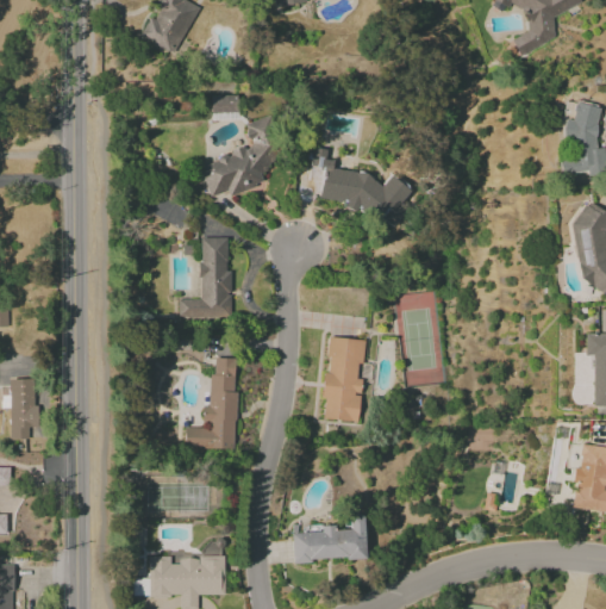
[(142,36),(177,53),(199,5),(187,0),(161,0),(158,18),(151,17),(142,36)]
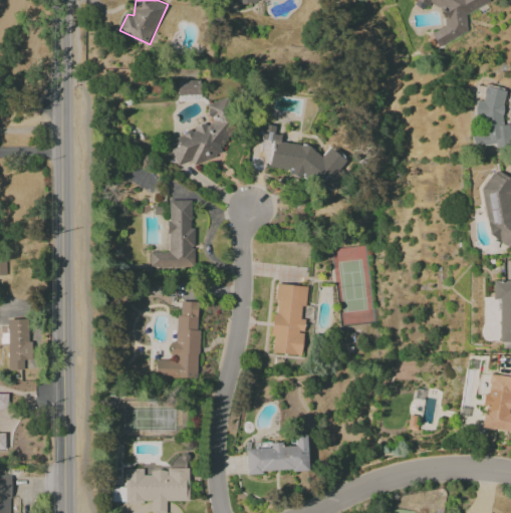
[(473,30),(466,14),(492,2),(491,0),(417,0),(421,7),(437,0),(448,25),(433,32),(440,46),(473,30)]
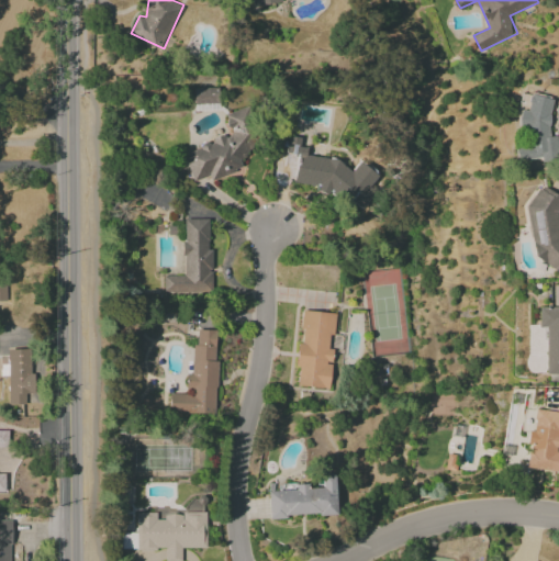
[(556,98),(532,93),(528,109),(522,108),(520,122),(532,125),(527,144),(521,143),(518,155),(556,163),(558,152),(558,135),(548,133),(556,98)]
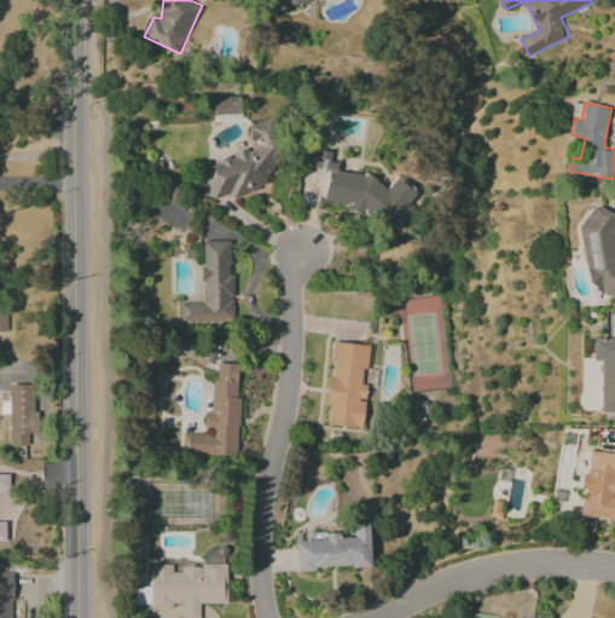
[(204,165),(213,200),(235,194),(236,196),(271,186),(266,172),(283,167),(270,119),(250,125),(256,150),(204,165)]
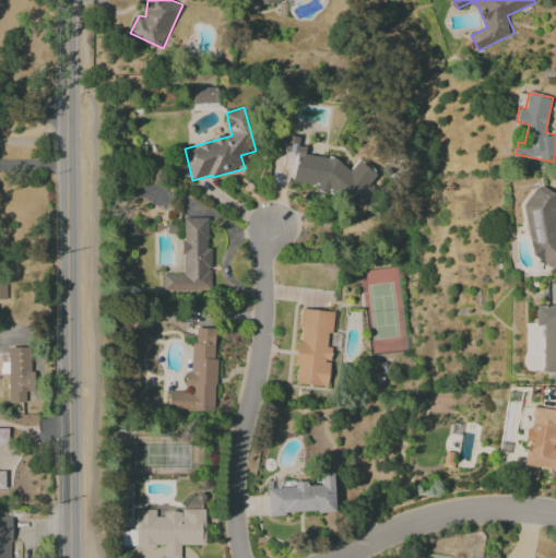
[(343,161),(298,154),(295,182),(356,191),(358,175),(341,173),(343,161)]
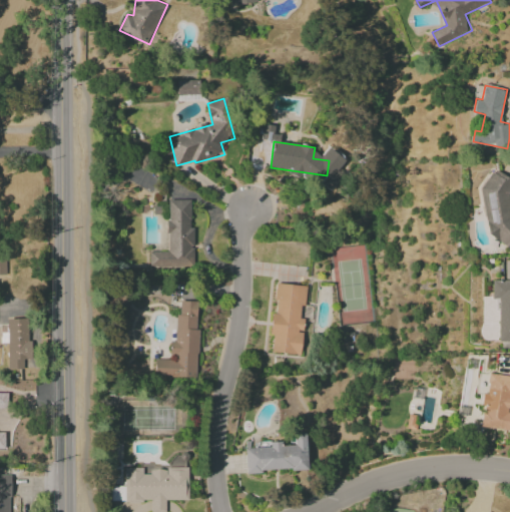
[(482,188),(490,234),(506,243),(509,242),(509,176),(499,170),(491,172),(482,188)]
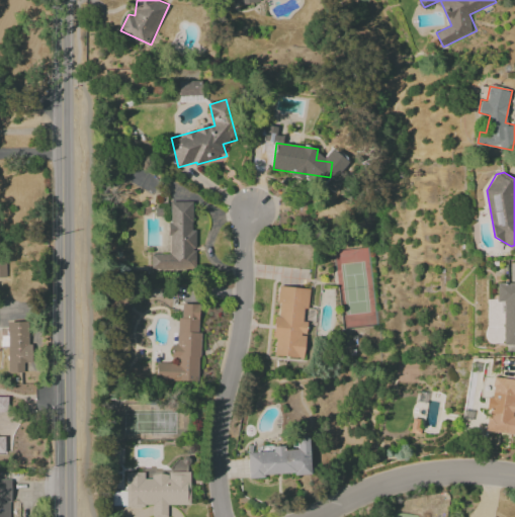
[(194,201),(171,201),(171,254),(153,254),(153,269),(197,269),(197,229),(194,229),(194,201)]
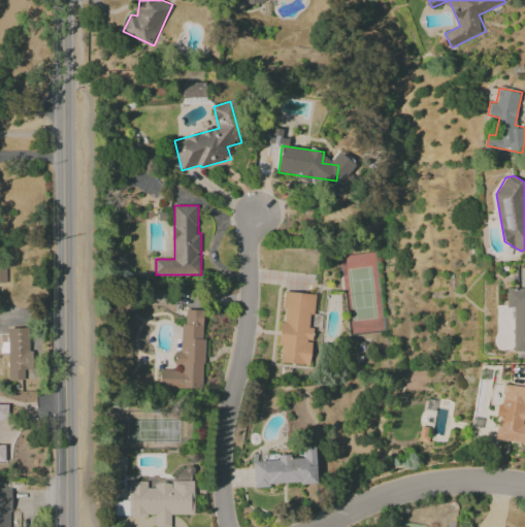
[(0,263),(0,282),(9,282),(8,263),(0,263)]
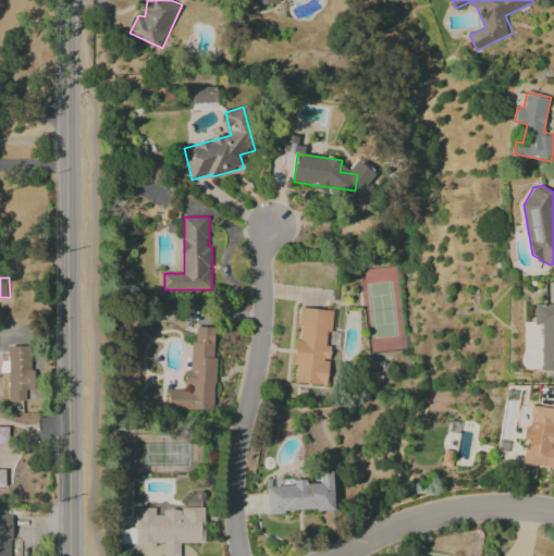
[(553,303),(537,304),(537,323),(544,323),(543,370),(553,369),(553,303)]
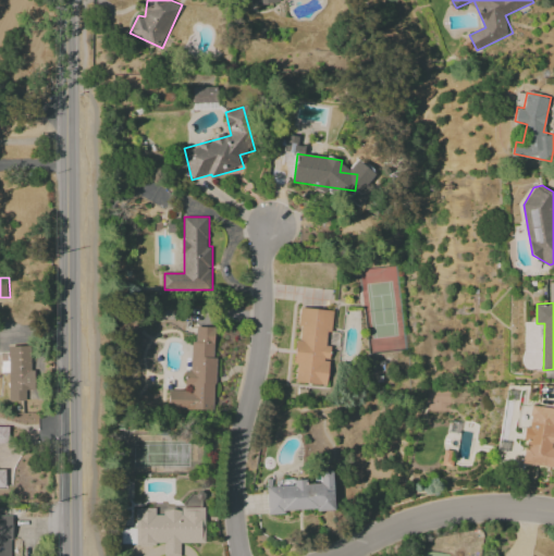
[(329,384),(332,345),(328,345),(329,331),(333,331),(334,310),(303,307),(296,382),(329,384)]
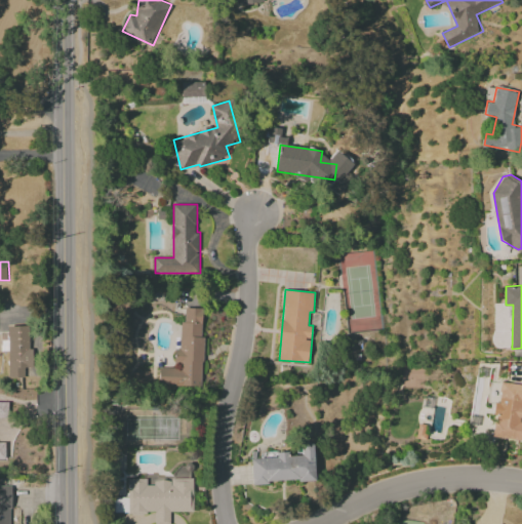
[(202,387),(205,308),(186,307),(186,321),(182,321),(181,349),(176,349),(175,365),(161,365),(160,386),(202,387)]
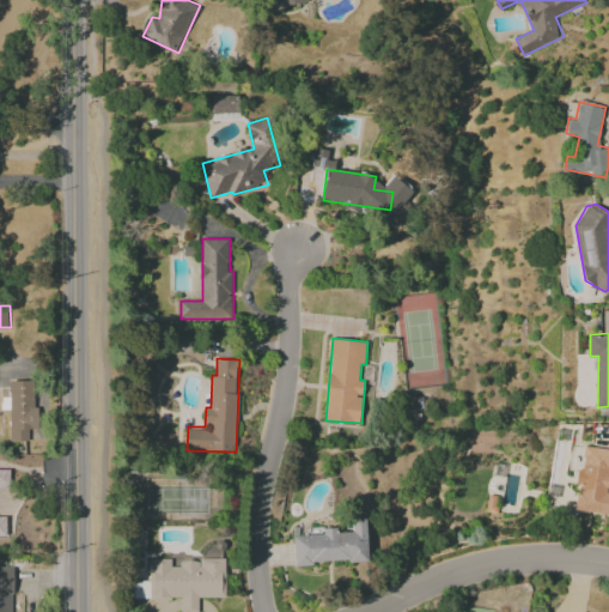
[(10,381),(12,441),(31,440),(30,429),(38,429),(36,380),(10,381)]
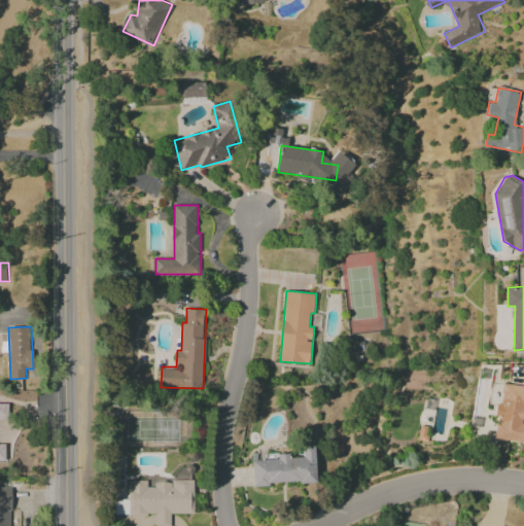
[(523,385),(504,383),(501,404),(497,404),(496,416),(498,416),(495,437),(523,442),(523,385)]
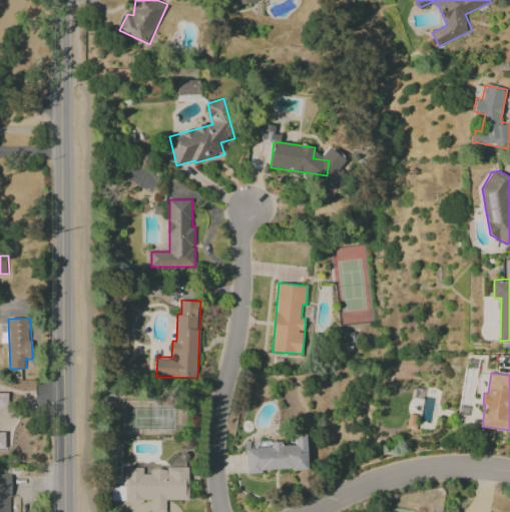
[(0,448),(7,449),(7,431),(0,431),(0,406),(10,407),(11,403),(36,404),(36,382),(0,381),(0,391),(0,448)]
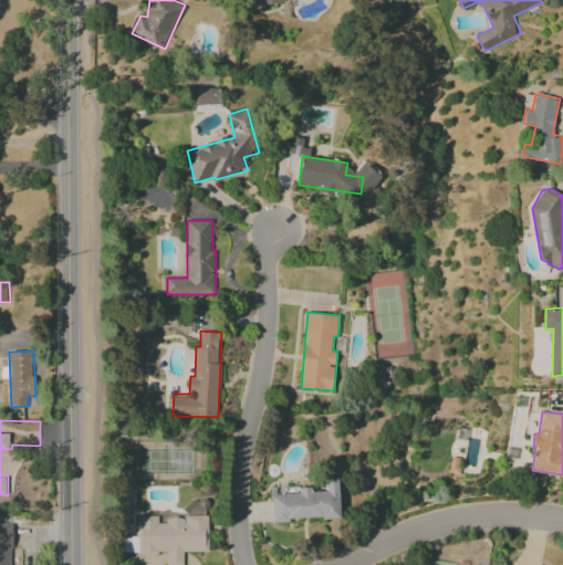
[(272,494),(274,520),(342,518),(340,478),(326,478),(326,490),(314,491),(314,487),(300,487),(301,492),(272,494)]
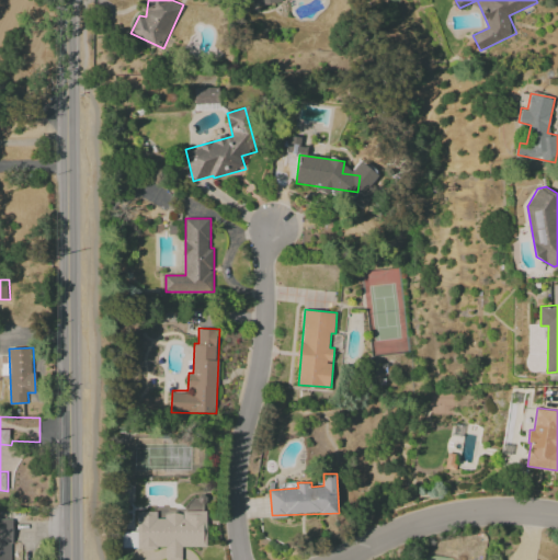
[(207,546),(207,496),(188,496),(188,511),(166,511),(166,517),(158,517),(158,511),(138,511),(139,530),(124,532),(124,547),(168,547),(168,559),(179,559),(183,559),(183,547),(207,546)]
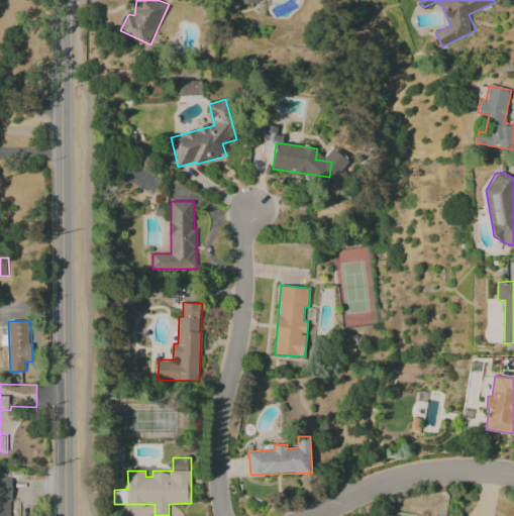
[(0,515),(11,515),(11,478),(0,478),(0,515)]
